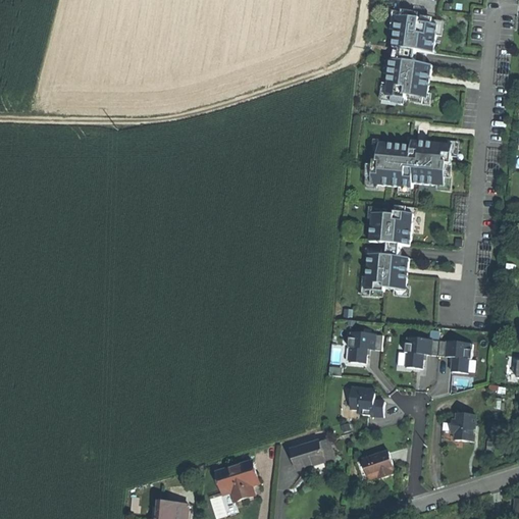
[(419,17),(396,14),(392,46),(398,47),(397,58),(390,57),(384,95),(404,97),(404,94),(425,97),(430,63),(420,62),(422,50),(432,51),(435,23),(418,20),(419,17)]
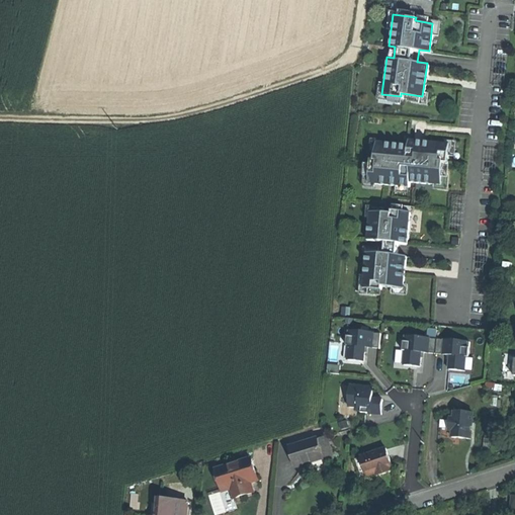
[(369,158),(367,181),(408,185),(408,180),(440,183),(442,161),(446,161),(447,142),(407,139),(407,143),(374,141),(373,159),(369,158)]
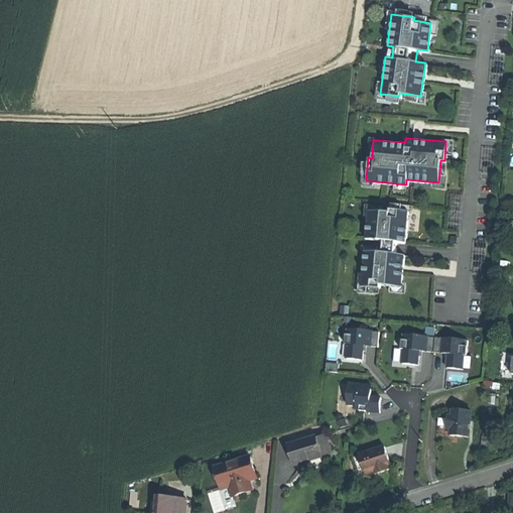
[(381,251),(362,250),(359,285),(378,286),(379,283),(399,285),(402,253),(393,253),(394,240),(403,241),(406,210),(388,209),(388,212),(366,210),(364,237),(382,239),(381,251)]
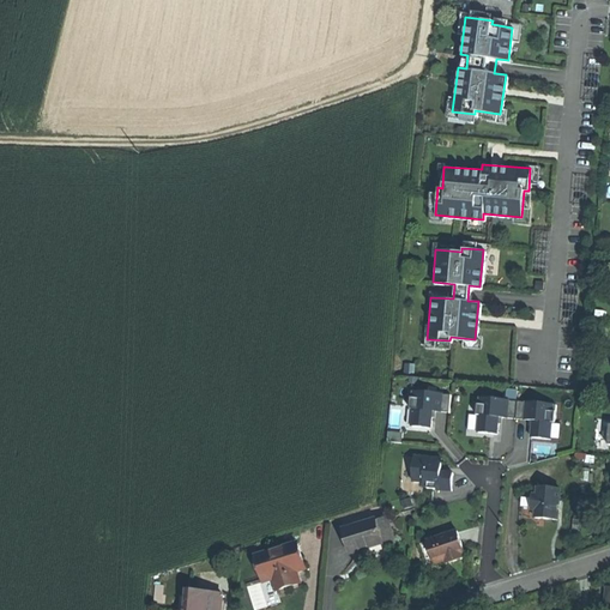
[(411,406),(410,423),(429,426),(429,417),(430,408),(447,410),(448,392),(410,388),(409,406),(411,406)]
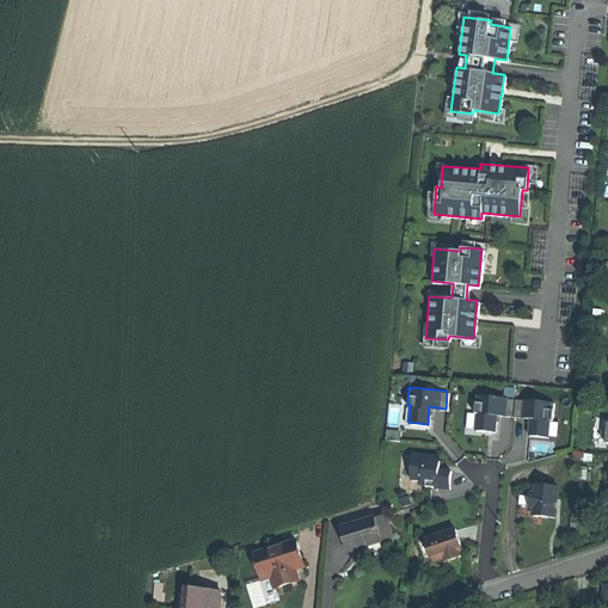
[(474,394),(473,411),(477,411),(474,428),(485,429),(493,430),(495,413),(511,415),(514,397),(474,394)]
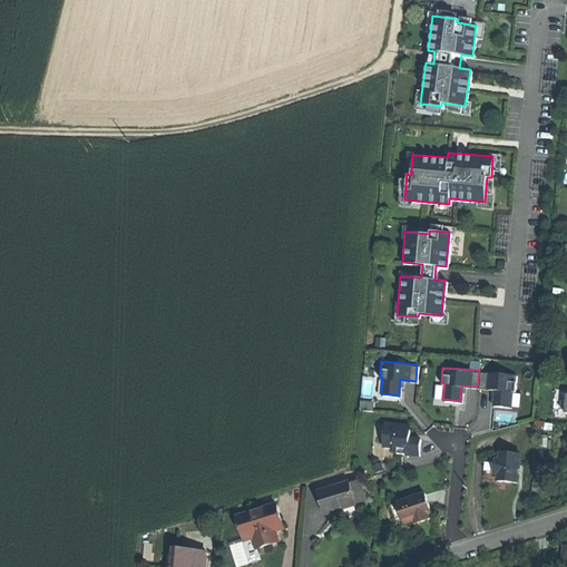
[(516,373),(479,370),(477,387),(494,388),(492,403),(509,406),(511,390),(514,390),(516,373)]
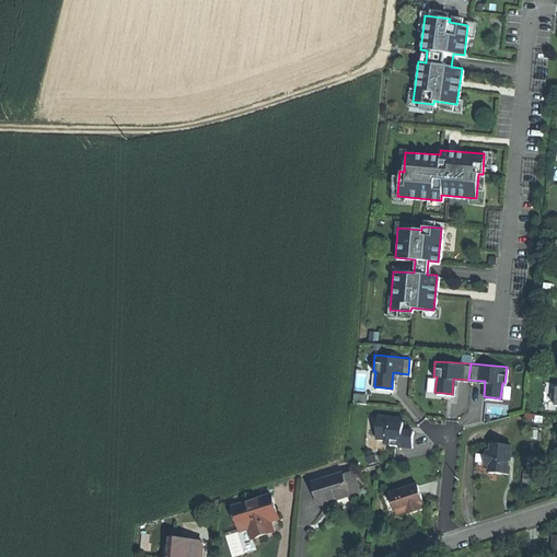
[(502,413),(503,404),(489,402),(488,412),(502,413)]
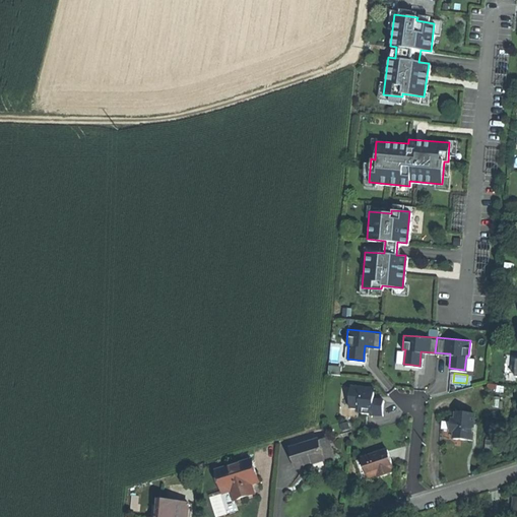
[(363,384),(348,383),(347,396),(348,396),(348,405),(358,406),(358,409),(366,410),(365,411),(381,413),(381,405),(382,398),(372,397),(373,386),(362,386),(363,384)]
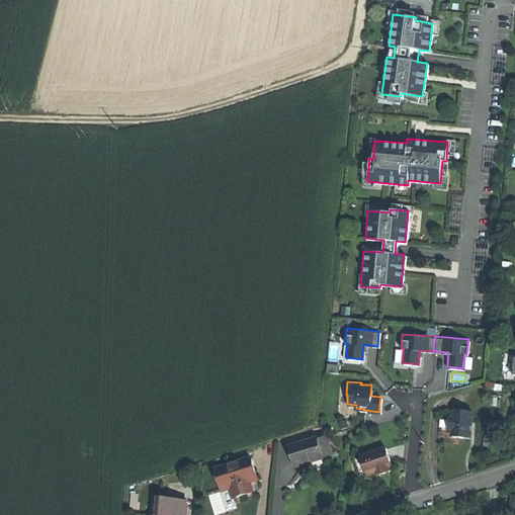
[(451,416),(447,415),(447,421),(446,427),(450,428),(449,434),(468,436),(470,411),(452,409),(451,416)]
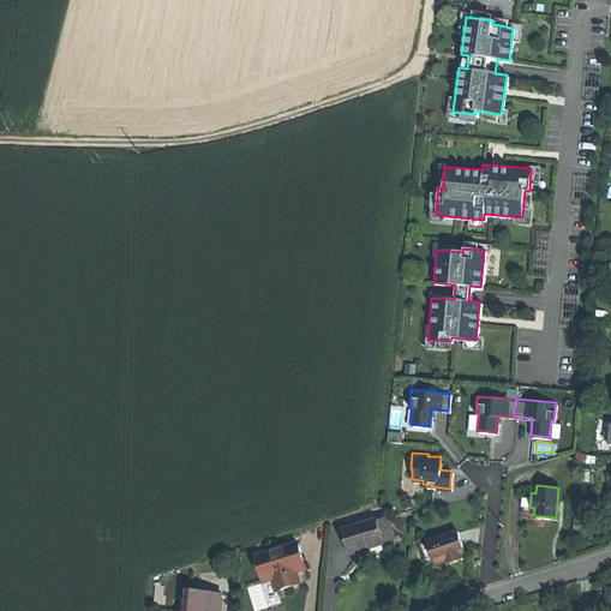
[(384,513),(372,517),(381,539),(391,535),(384,513)]
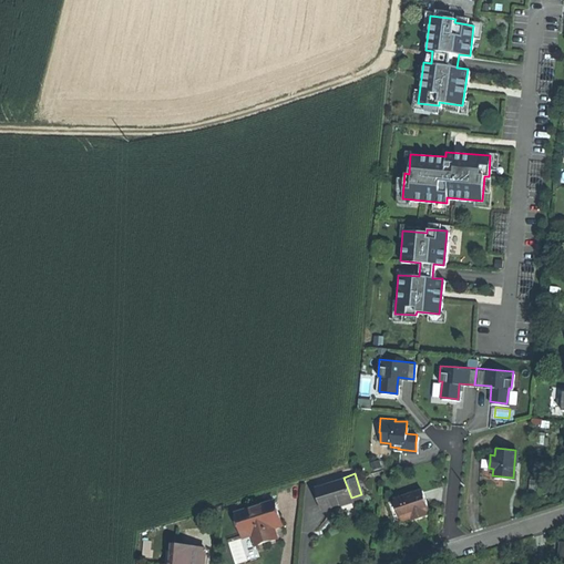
[(344,478),(344,477),(315,486),(321,509),(332,504),(339,502),(351,498),(344,478)]
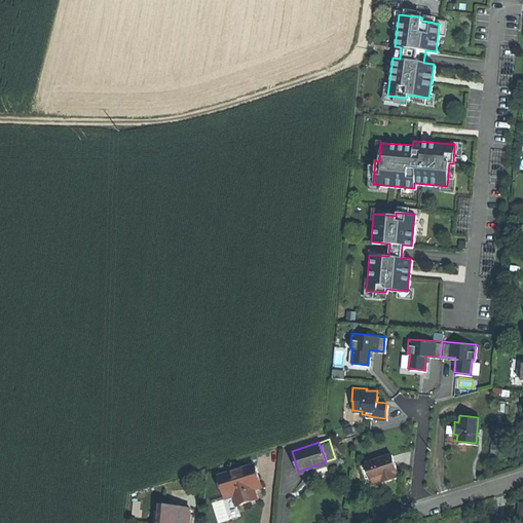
[(363,483),(379,477),(385,476),(386,478),(396,475),(395,473),(396,472),(389,452),(357,463),(363,483)]
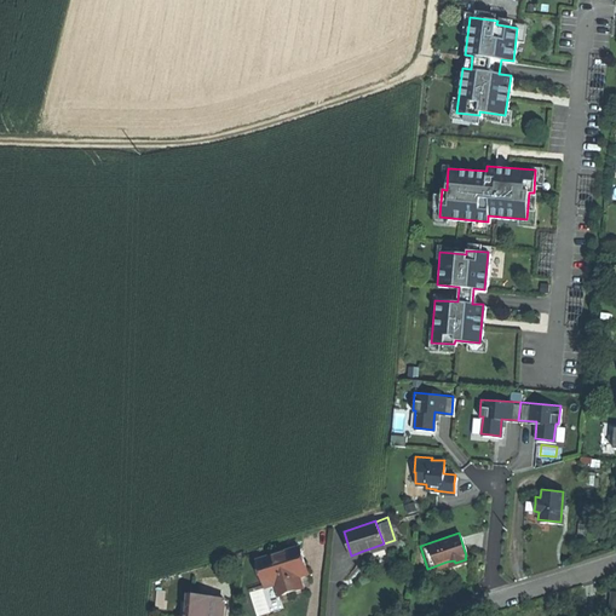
[(295,577),(305,574),(298,548),(257,560),(264,587),(274,585),(276,594),(287,591),(299,587),(295,577)]
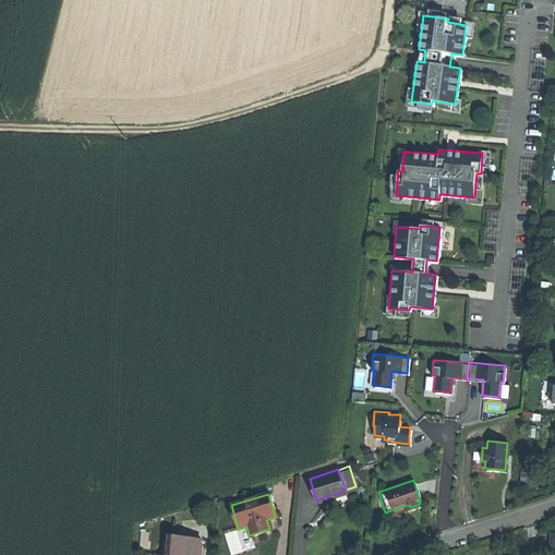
[(171,533),(169,554),(164,554),(156,554),(197,554),(200,537),(171,533)]
